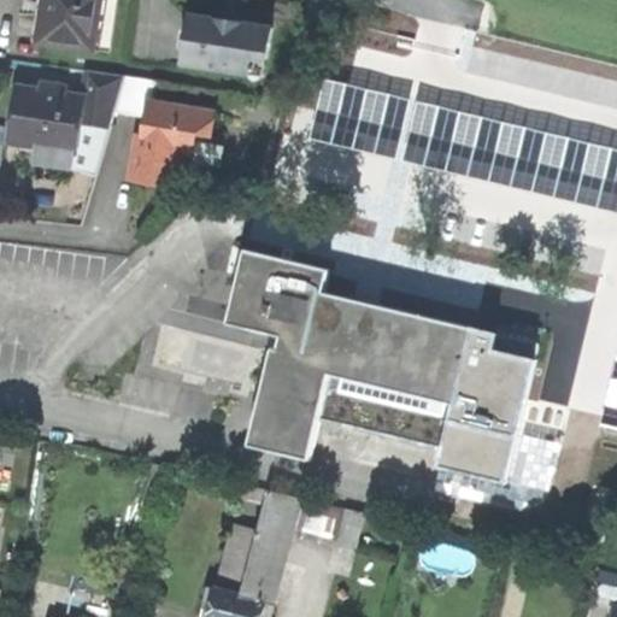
[(101,0),(46,0),(46,9),(41,42),(95,51),(101,0)]
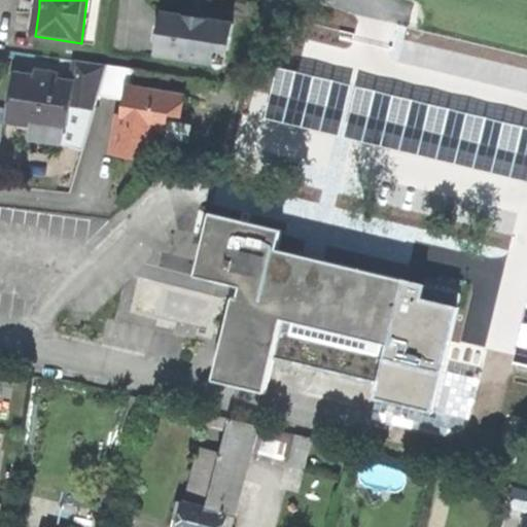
[(189,11),(188,18),(203,20),(204,13),(197,12),(189,11)]
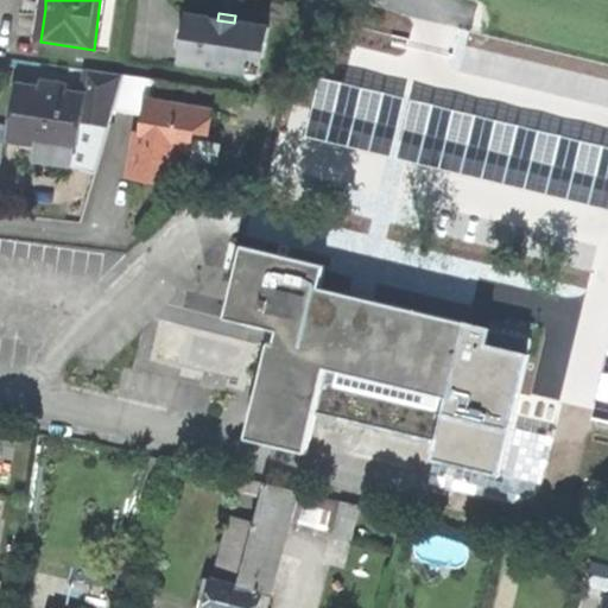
[(184,31),(182,49),(179,64),(246,74),(248,57),(264,59),(268,29),(234,23),(217,20),(187,16),(184,31)]
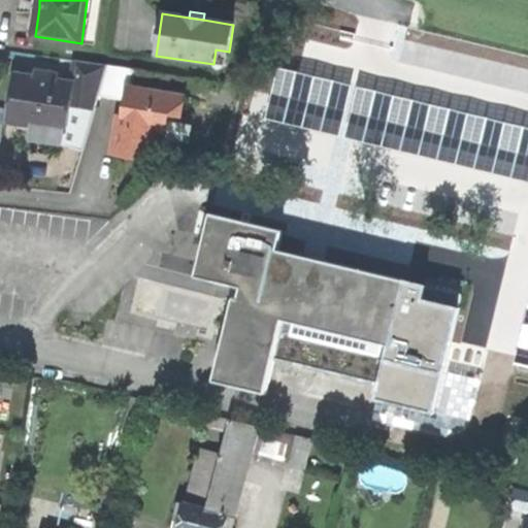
[(227,66),(229,52),(216,50),(213,64),(227,66)]
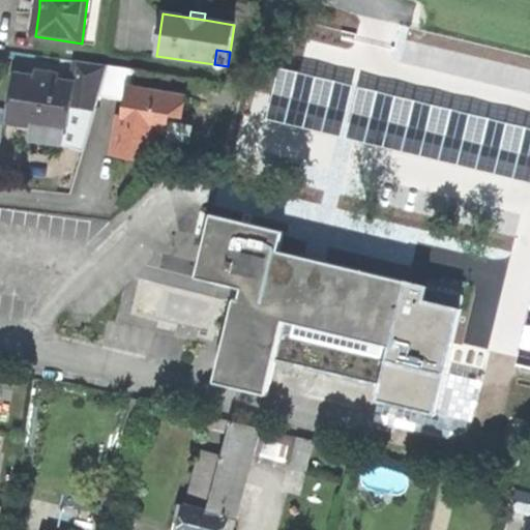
[(70,85),(67,106),(94,108),(98,96),(109,65),(75,60),(70,85)]
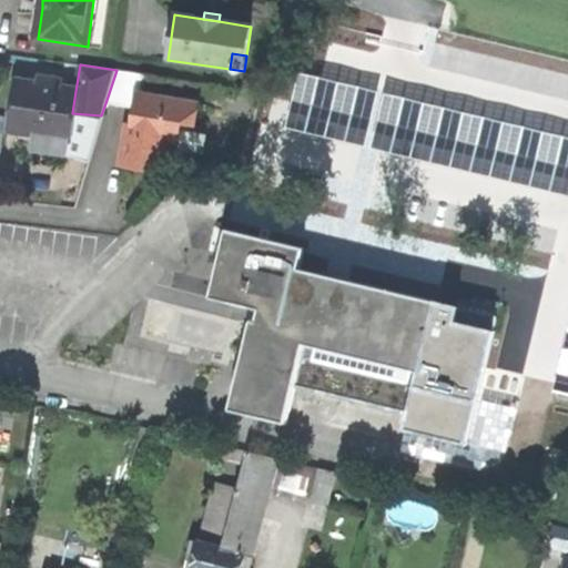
[(105,103),(135,108),(138,93),(142,94),(145,73),(117,70),(105,103)]
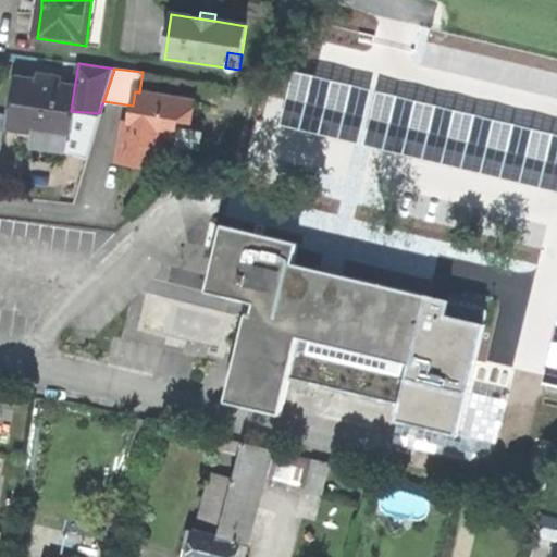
[(36,75),(35,83),(60,87),(61,78),(36,75)]
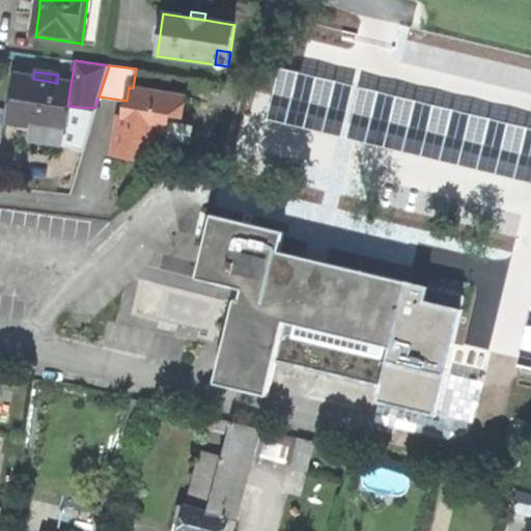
[(63,130),(67,106),(71,85),(57,83),(33,79),(17,77),(9,121),(20,123),(31,126),(63,130)]
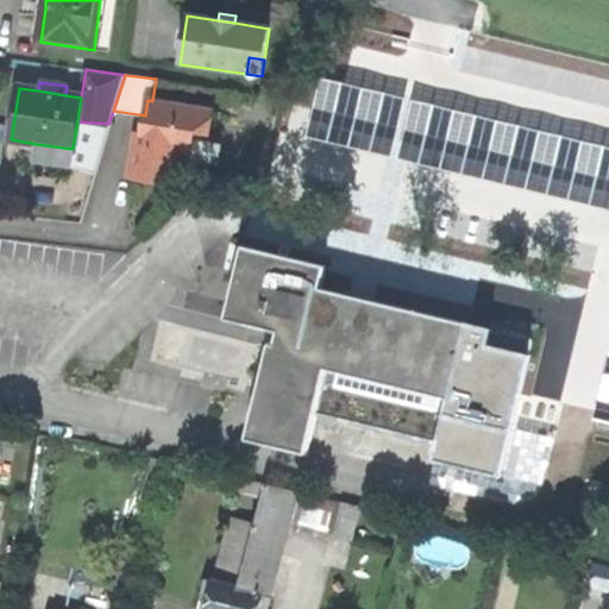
[(213,111),(152,101),(148,100),(145,115),(142,135),(138,154),(133,152),(130,177),(157,182),(158,173),(175,175),(179,152),(190,154),(194,132),(209,135),(213,111)]
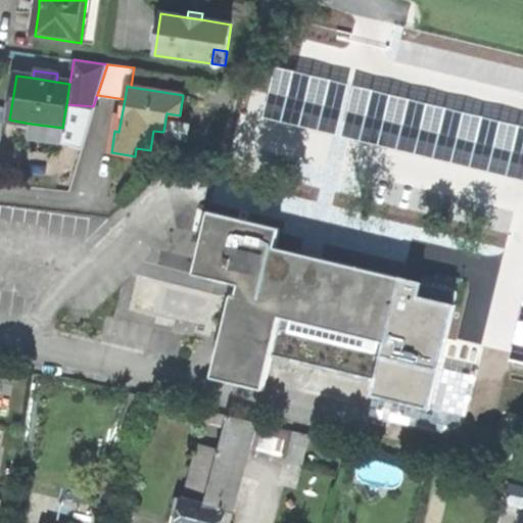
[(81,148),(93,106),(66,104),(62,128),(60,143),(81,148)]
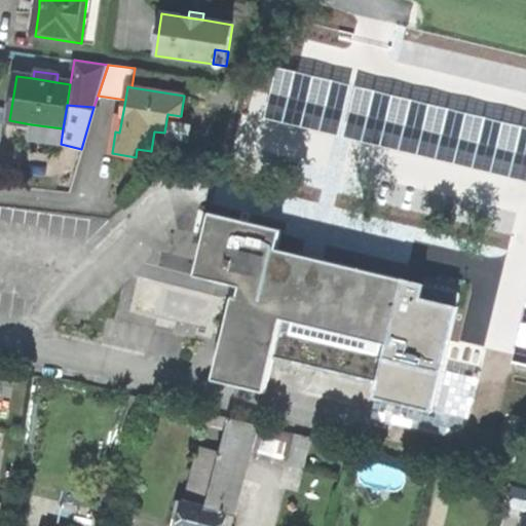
[(61,144),(63,128),(31,124),(29,139),(61,144)]
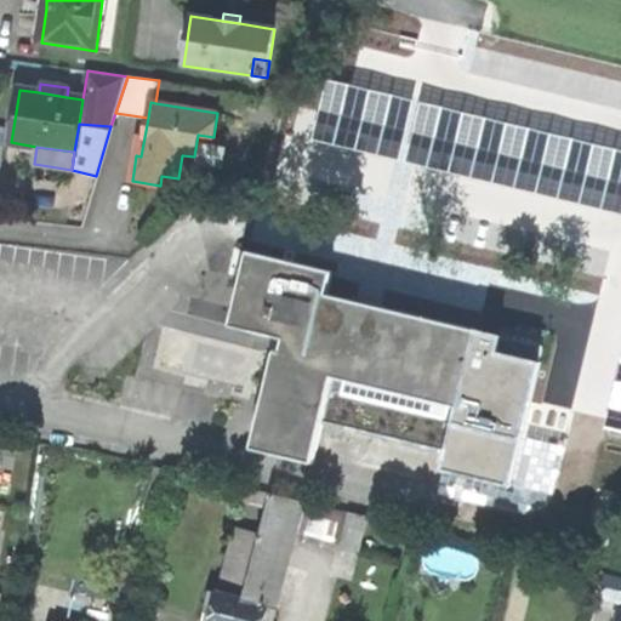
[(252,448),(312,462),(332,376),(457,409),(454,423),(519,439),(540,363),(496,352),(500,337),(328,295),(334,271),(248,251),(229,326),(285,340),(284,345),(283,351),(277,349),(252,448)]
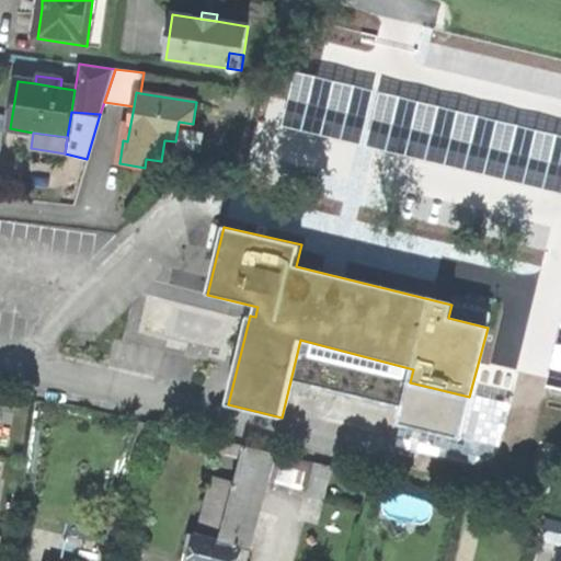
[(175,306),(171,333),(214,342),(219,313),(175,306)]
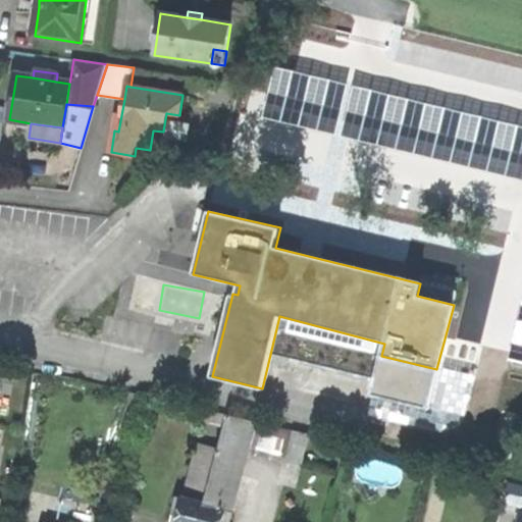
[(206,417),(225,422),(227,414),(208,409),(206,417)]
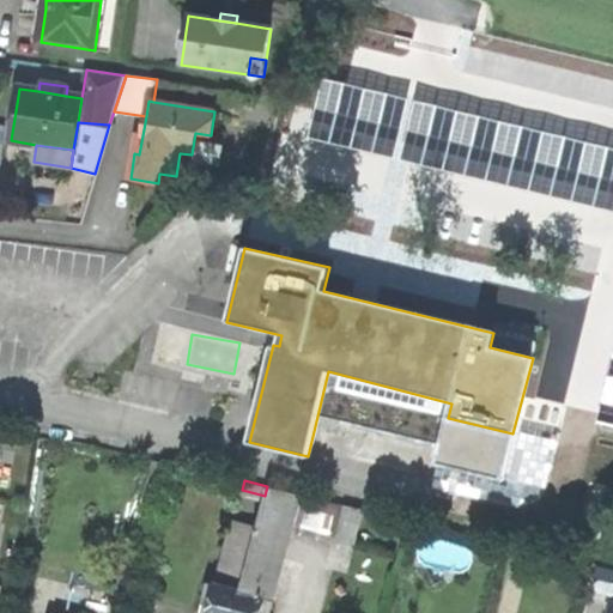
[(293,527),(302,495),(267,486),(265,496),(256,526),(241,590),(263,596),(283,523),(293,527)]
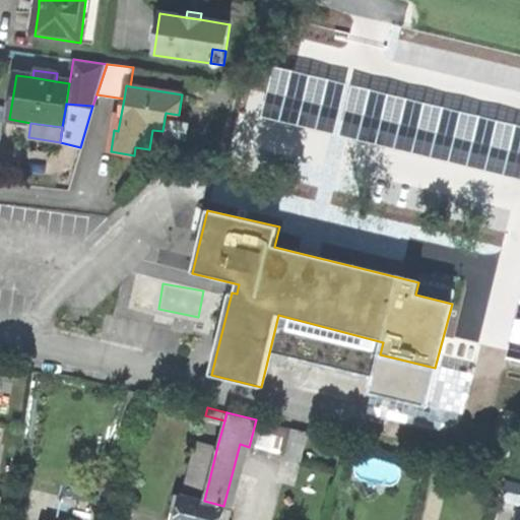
[(249,447),(285,455),(291,429),(256,419),(249,447)]
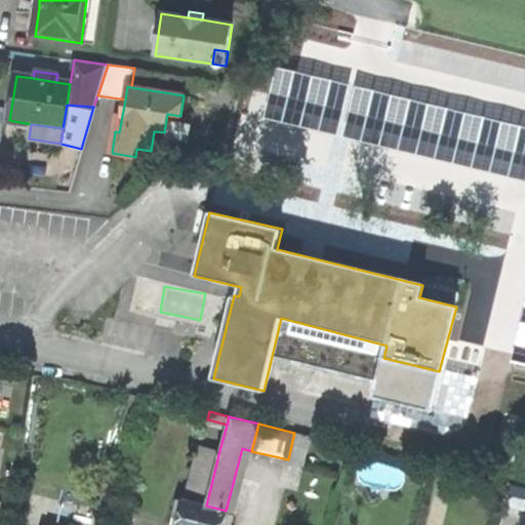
[(294,433),(288,459),(287,462),(305,467),(312,437),(294,433)]
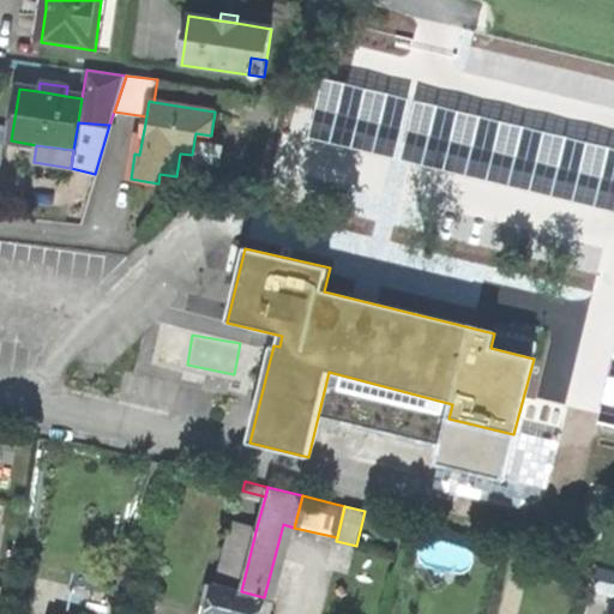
[(216,585),(241,591),(257,527),(233,521),(216,585)]
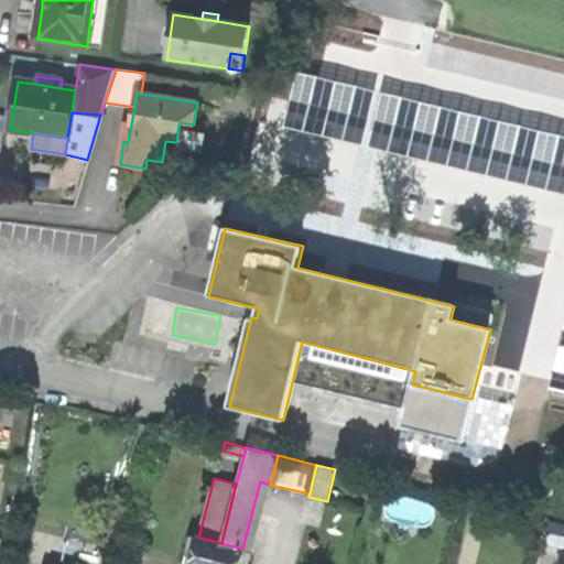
[(195,553),(198,538),(192,535),(187,552),(195,553)]
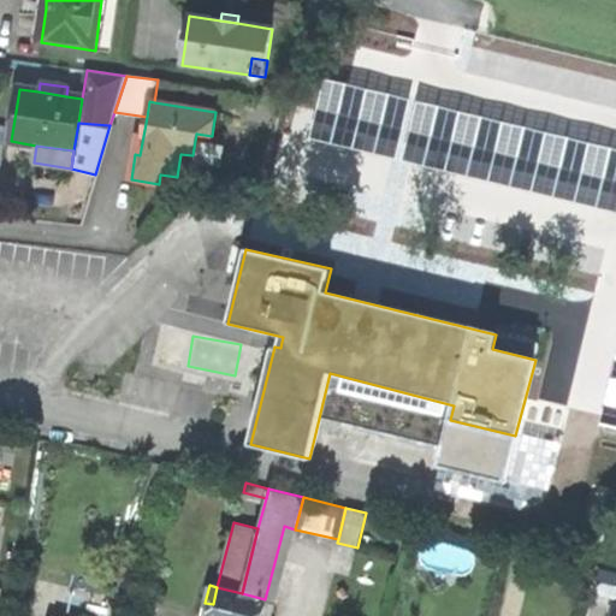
[(236,615),(242,593),(217,587),(213,604),(209,615),(236,615)]
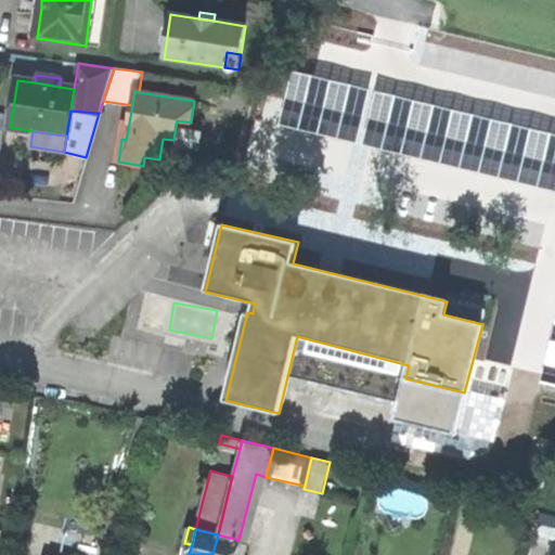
[(234,554),(239,540),(218,534),(213,554),(234,554)]
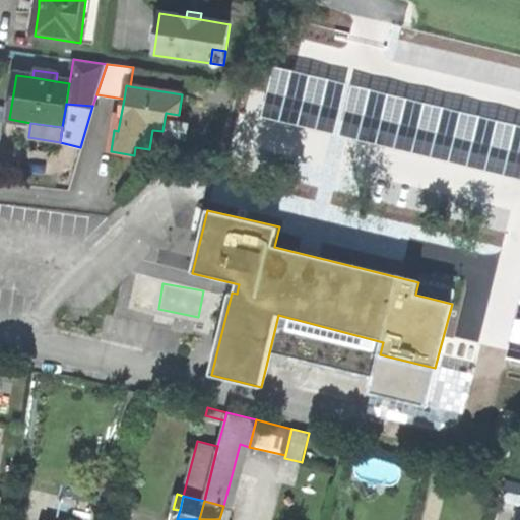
[(229,519),(233,508),(223,506),(219,519),(229,519)]
